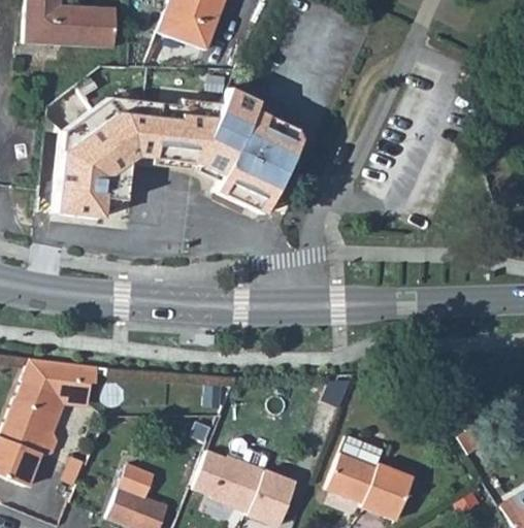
[(60,0),(26,0),(24,43),(110,47),(115,8),(60,6),(60,0)]
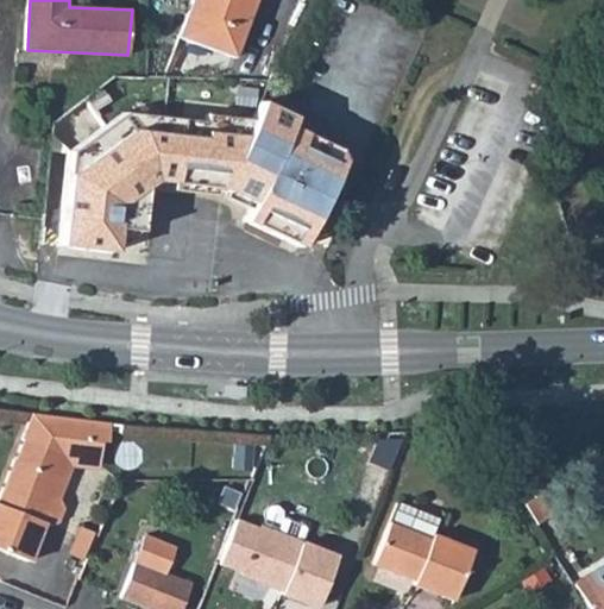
[(258,0),(195,0),(182,36),(238,55),(258,0)]
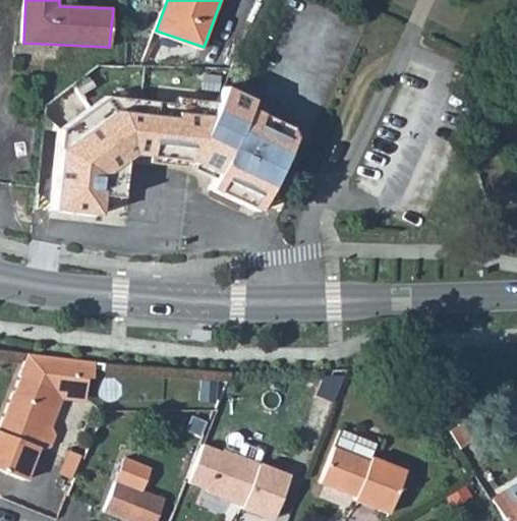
[(192,161),(221,102),(181,97),(180,103),(112,95),(65,128),(56,209),(102,215),(105,194),(124,196),(129,153),(192,161)]
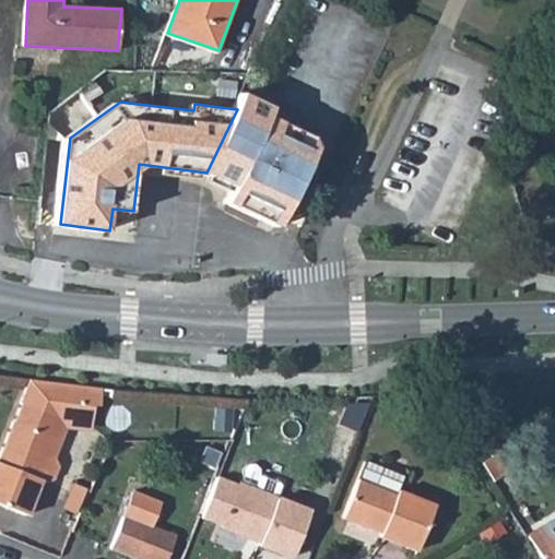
[(237,109),(207,173),(236,187),(228,202),(280,227),(318,147),(315,138),(240,102),(237,109)]
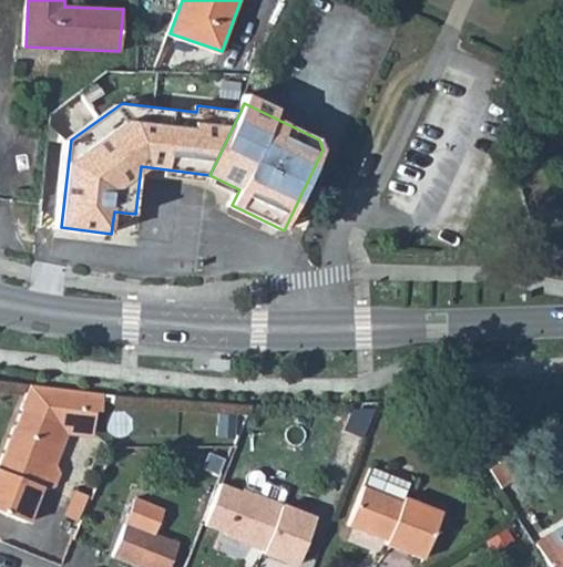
[(231,367),(231,360),(212,359),(211,370),(231,371),(231,367)]
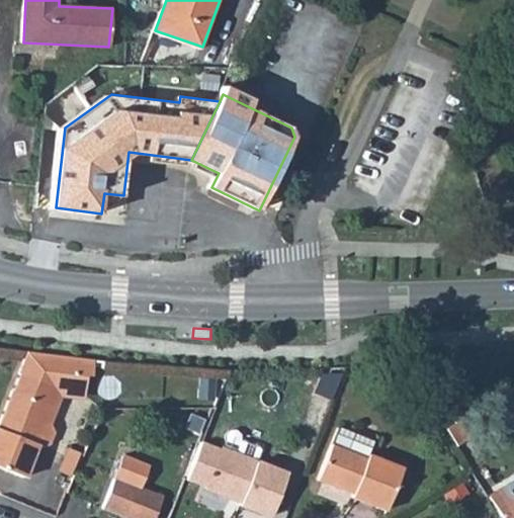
[(29,352),(0,426),(0,465),(30,478),(43,446),(51,443),(56,432),(52,424),(65,392),(87,394),(89,375),(94,375),(96,360),(29,352)]
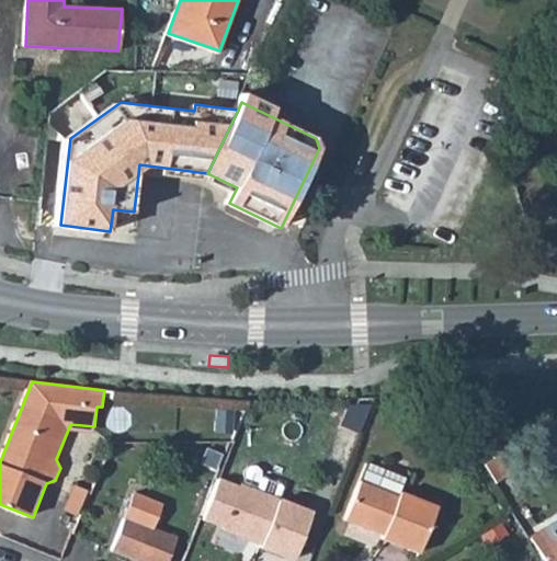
[(498,458),(486,466),(497,484),(509,476),(498,458)]
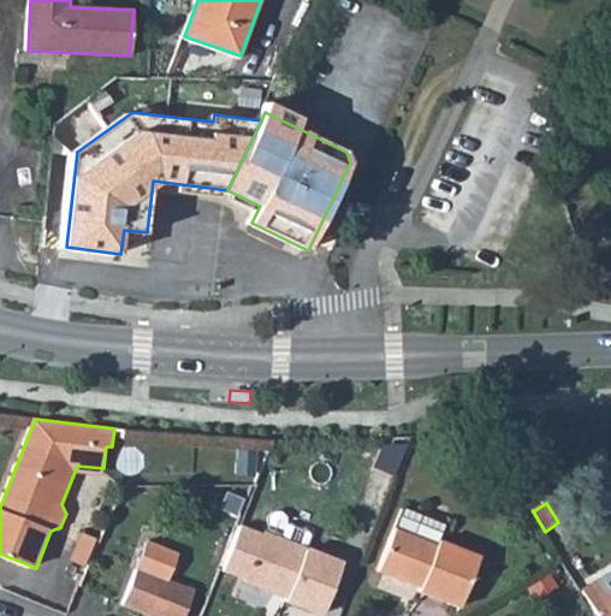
[(242,523),(225,570),(288,599),(286,602),(321,615),(344,562),(310,549),(314,540),(310,531),(288,521),(288,514),(283,509),(276,510),(271,515),(270,522),(266,533),(242,523)]
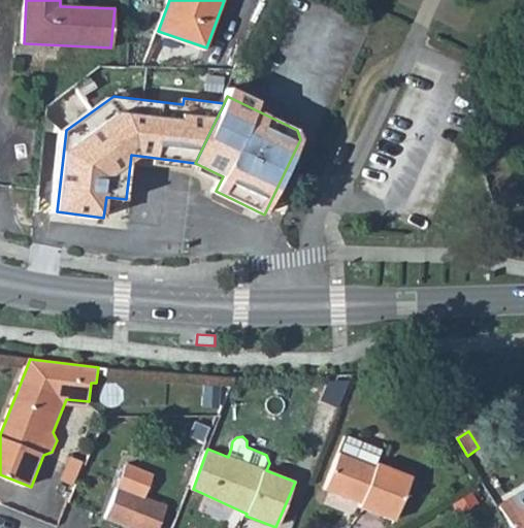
[(347,438),(325,490),(361,504),(359,507),(394,522),(412,477),(377,464),(382,452),(347,438)]
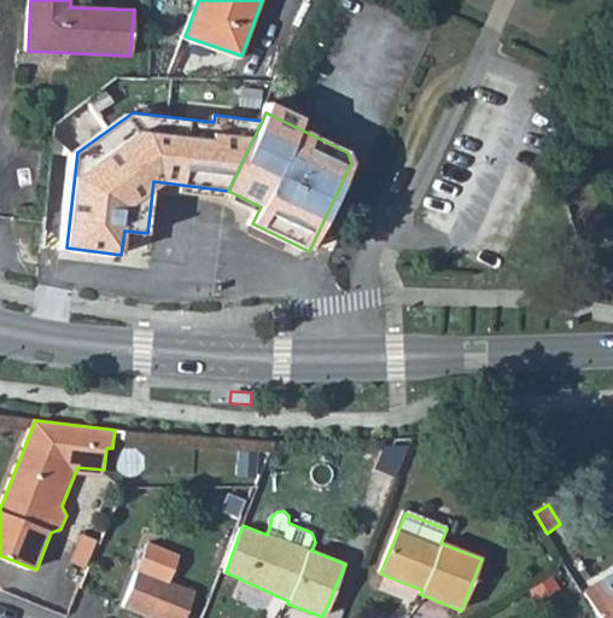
[(74,560),(87,566),(101,532),(87,526),(74,560)]
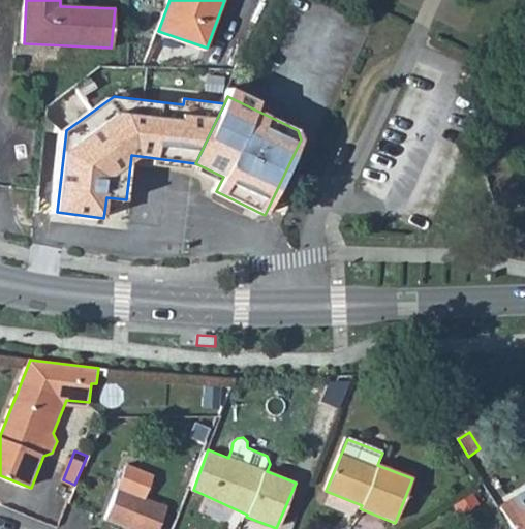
[(120,488),(106,518),(134,528),(160,528),(170,507),(120,488)]
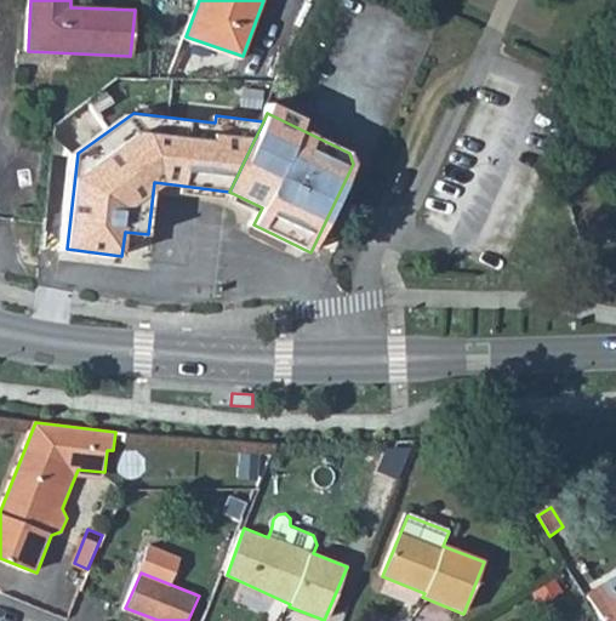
[(615,579),(587,596),(602,620),(615,620),(615,579)]
